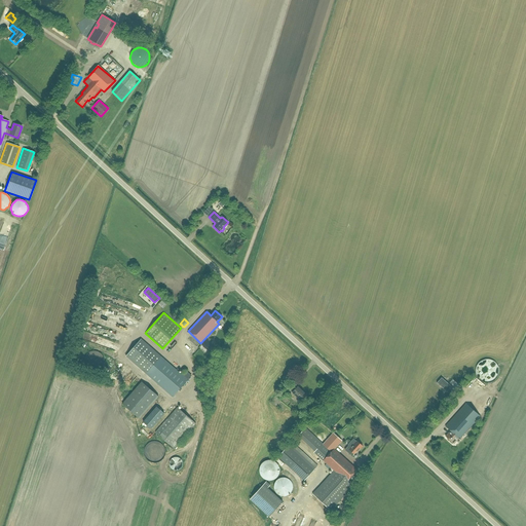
[(187,380),(161,358),(141,339),(126,355),(173,397),(187,380)]
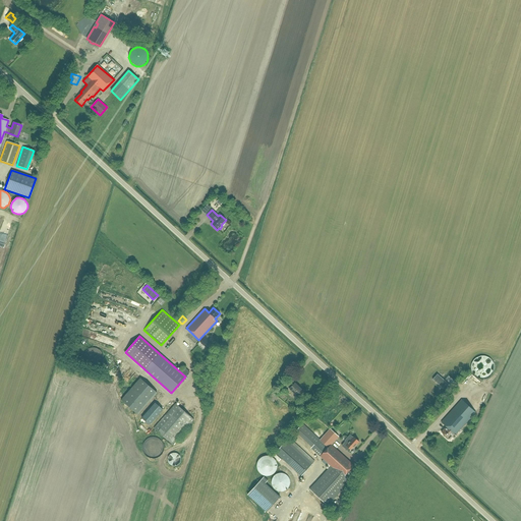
[(207,338),(203,343),(209,346),(212,341),(207,338)]
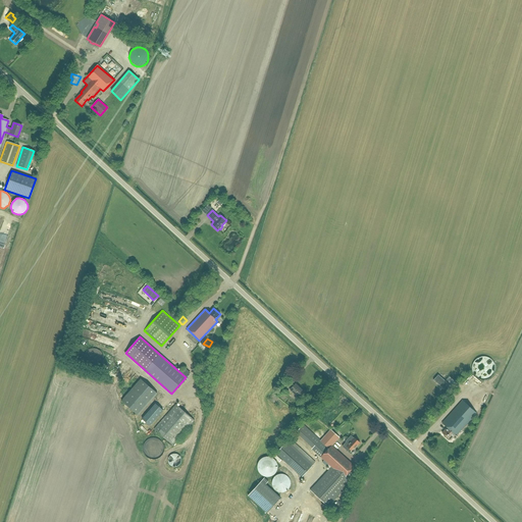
[(474,373),(476,376),(478,378),(481,379),(484,380),(487,379),(490,378),(493,376),(494,373),(496,370),(496,367),(494,364),(493,362),(491,360),(488,358),(485,357),(482,358),(479,359),(476,361),(474,364),(473,367),(473,370),(474,373)]
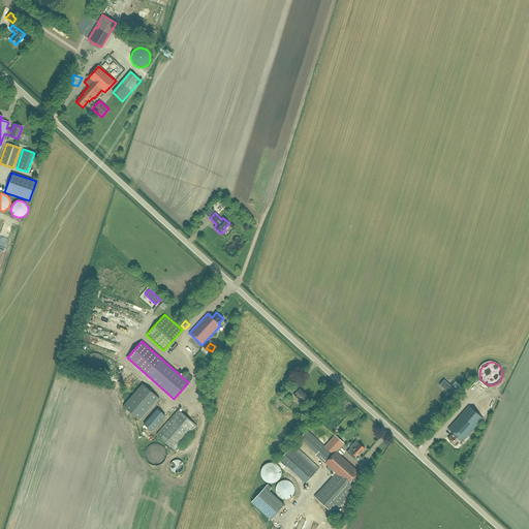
[(476,387),(483,381),(479,379),(473,385),(476,387)]
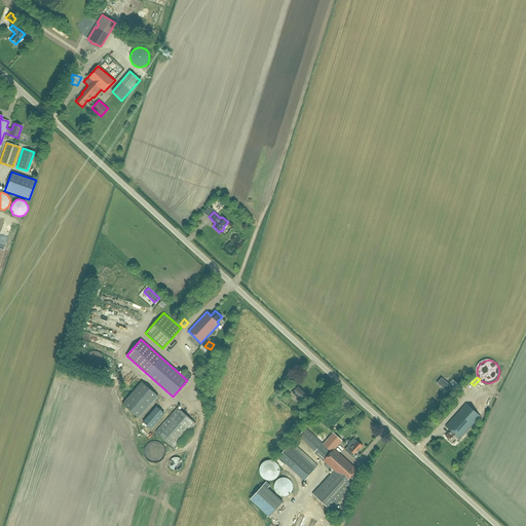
[(452,387),(441,378),(437,382),(448,392),(452,387)]
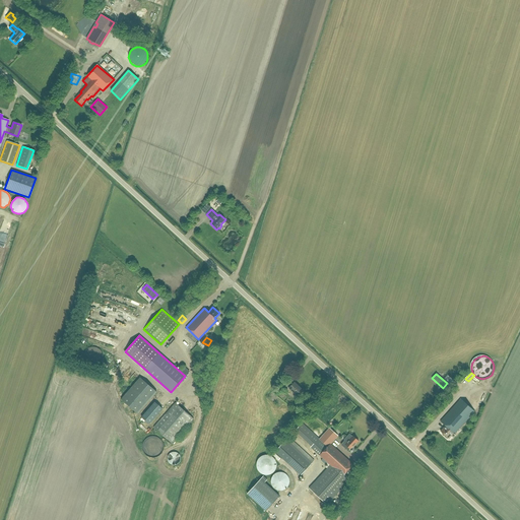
[(137,413),(156,392),(140,378),(121,399),(137,413)]
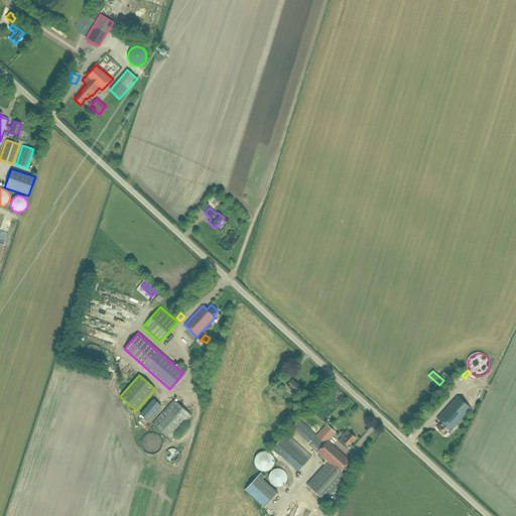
[(298,386),(299,386),(291,379),(289,377),(287,379),(284,377),(279,383),(282,385),(284,383),(294,391),(296,389),(298,390),(300,388),(298,386)]
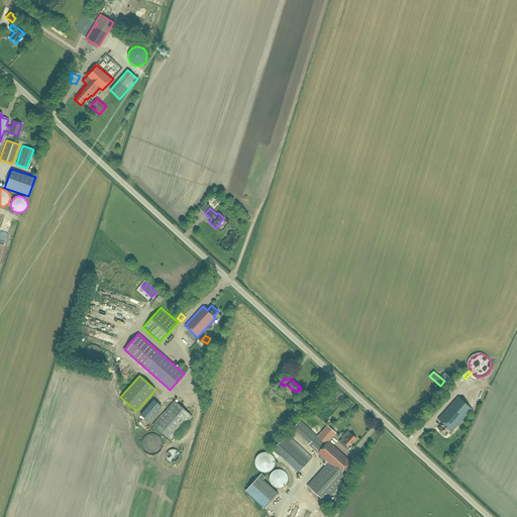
[(442,424),(437,429),(445,436),(450,431),(451,431),(453,428),(454,429),(472,409),(457,397),(437,419),(442,424)]
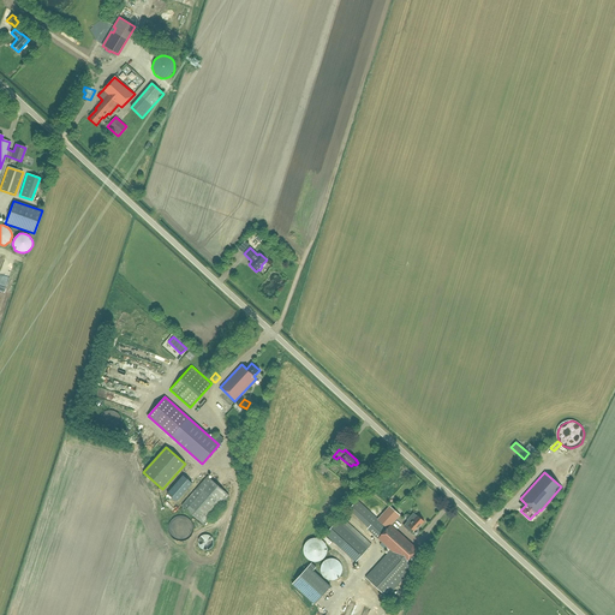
[(192,483),(183,476),(167,494),(177,501),(192,483)]
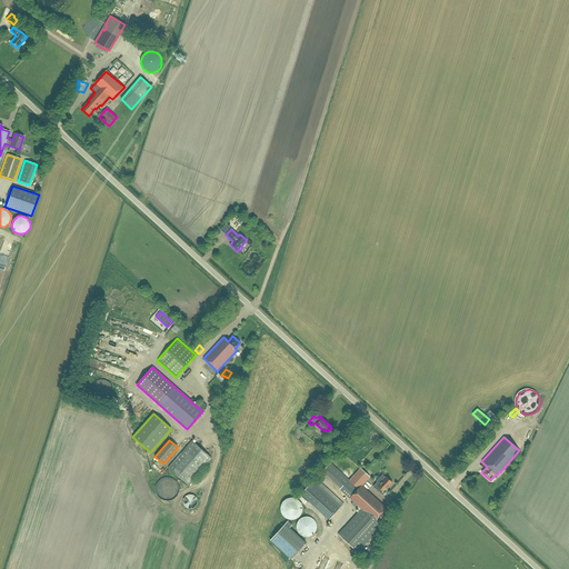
[(212,458),(191,440),(168,468),(188,485),(212,458)]
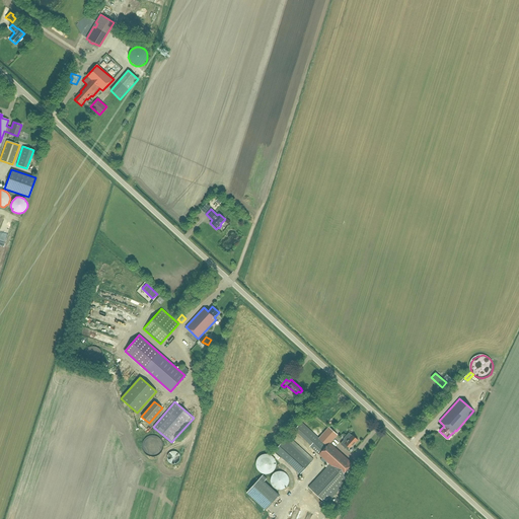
[(331,421),(325,416),(322,420),(328,425),(331,421)]
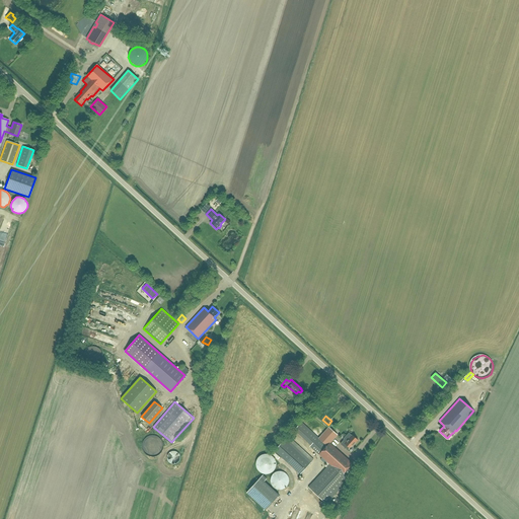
[(311,444),(318,438),(301,422),(295,429),(311,444)]
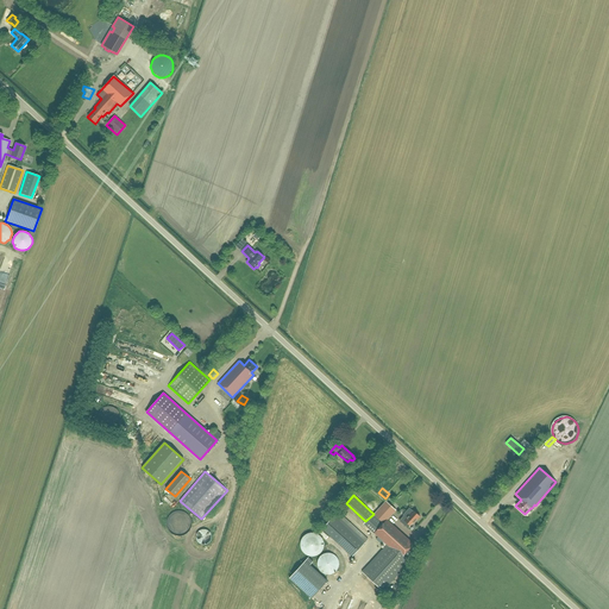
[(387,546),(362,572),(382,591),(407,564),(401,558),(413,545),(387,520),(395,510),(387,502),(377,512),(378,512),(375,515),(383,523),(374,533),(387,546)]
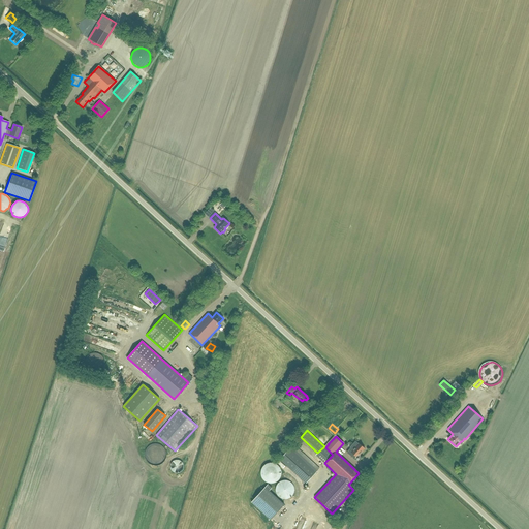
[(346,453),(348,454),(353,459),(358,455),(359,455),(365,448),(360,444),(359,444),(355,441),(350,447),(346,453)]
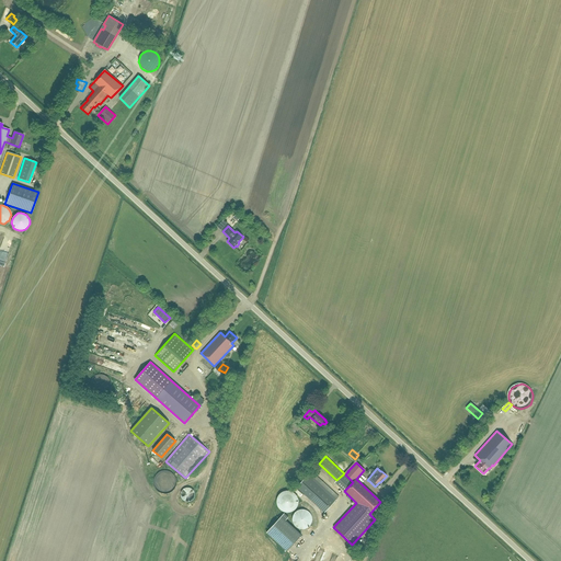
[(159,493),(163,494),(167,494),(169,493),(172,492),(174,490),(176,487),(176,483),(176,480),(176,477),(174,473),(171,471),(169,470),(165,469),(161,470),(159,471),(156,473),(153,477),(152,480),(152,484),(153,488),(156,491),(159,493)]
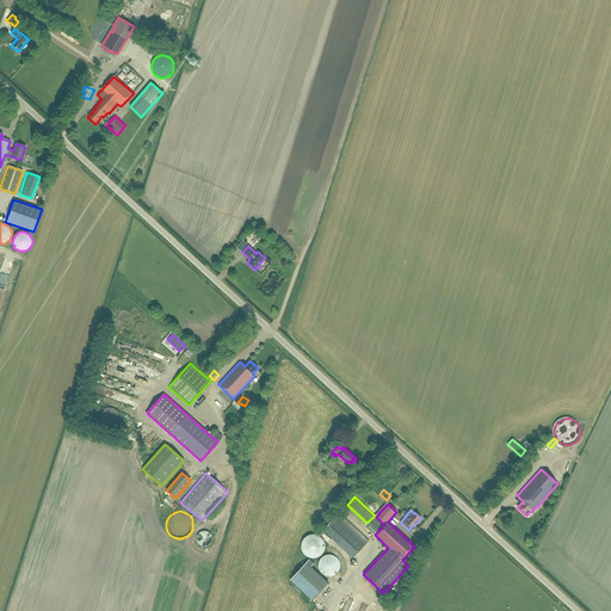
[(353,559),(365,545),(335,518),(323,531),(353,559)]
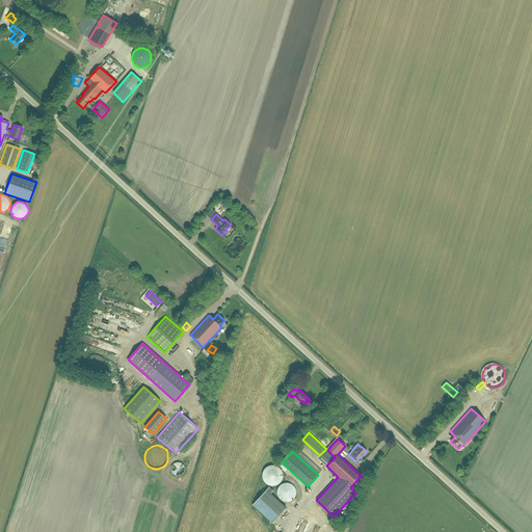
[(171,471),(173,474),(175,476),(178,477),(181,477),(183,476),(185,473),(186,471),(186,468),(184,466),(183,463),(180,462),(178,463),(175,464),(173,466),(171,469),(171,471)]
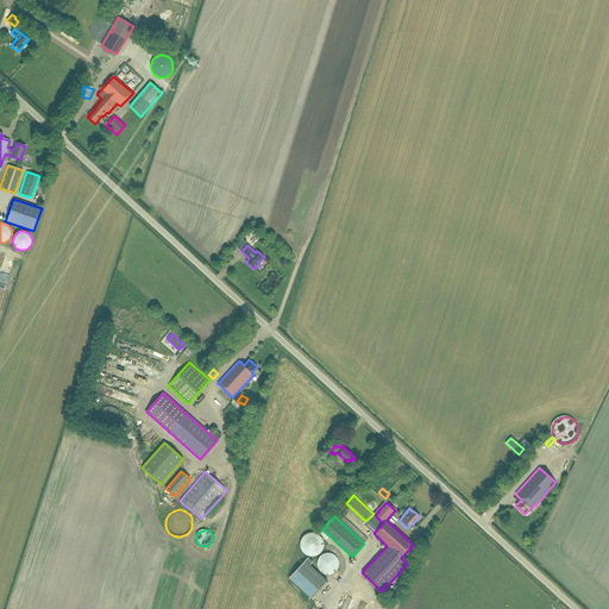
[(318,559),(318,563),(316,565),(318,567),(319,570),(320,571),(322,573),(324,573),(325,575),(327,575),(330,575),(331,575),(333,573),(336,571),(337,570),(338,569),(338,567),(339,565),(339,563),(338,559),(337,558),(336,557),(334,554),(332,553),(331,553),(328,553),(325,553),(324,553),(321,554),(320,557),(319,559),(318,559)]
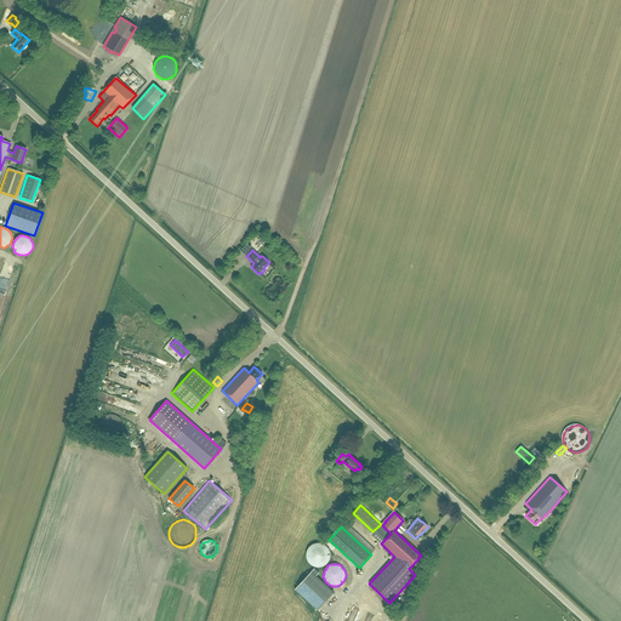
[(295,590),(318,610),(334,592),(317,576),(319,573),(314,569),(295,590)]
